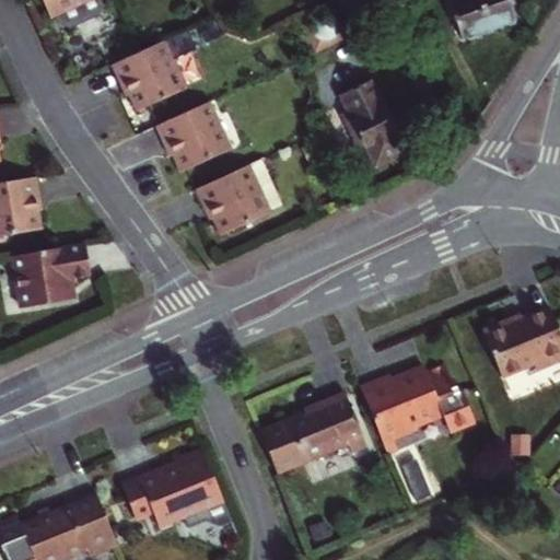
[(97,0),(42,0),(48,14),(55,12),(59,23),(67,25),(96,13),(100,3),(97,0)]
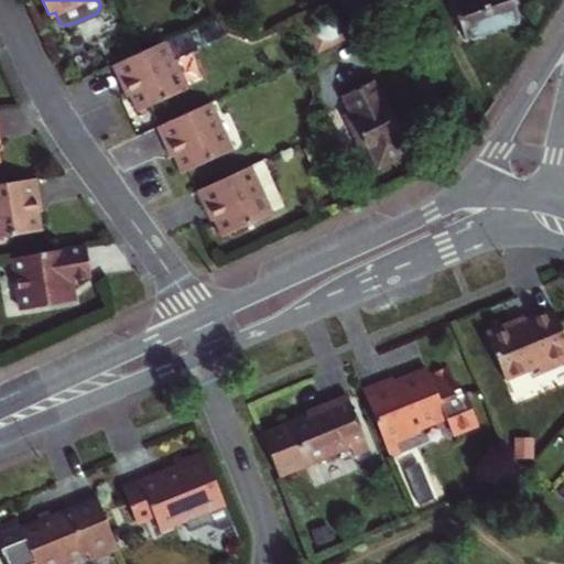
[(514,22),(507,0),(448,0),(463,40),(488,31),(514,22)]
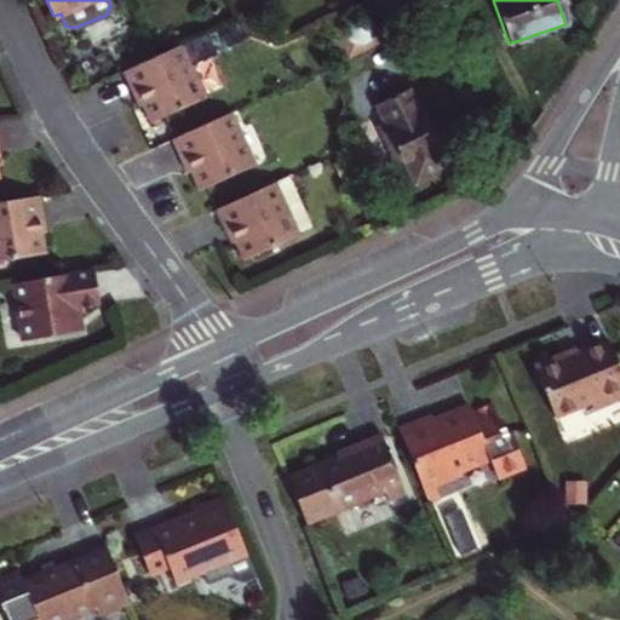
[(359,42),(362,50),(372,45),(369,41),(372,30),(380,27),(368,4),(342,17),(308,33),(320,57),(344,45),(352,41),(359,42)]
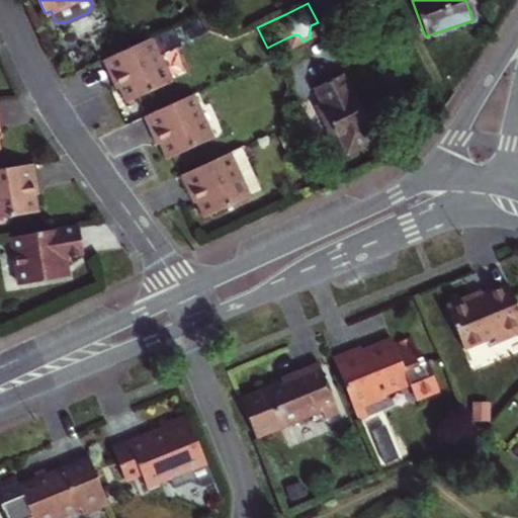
[(309,34),(311,37),(322,31),(318,22),(311,25),(309,34)]
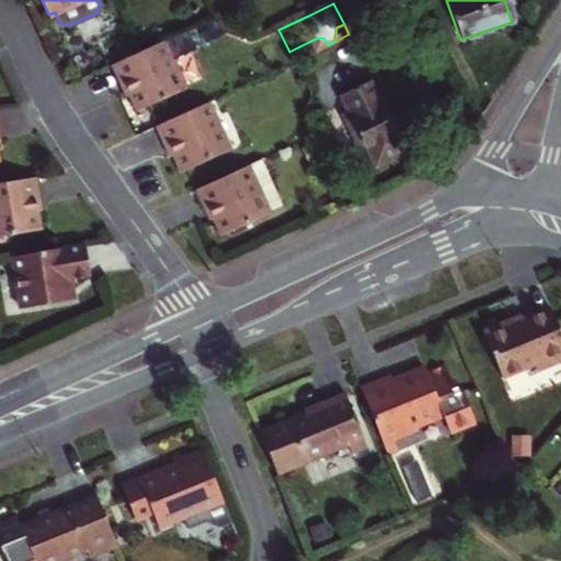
[(196,48),(189,31),(140,52),(111,65),(119,84),(125,82),(130,95),(138,112),(186,91),(171,60),(196,48)]
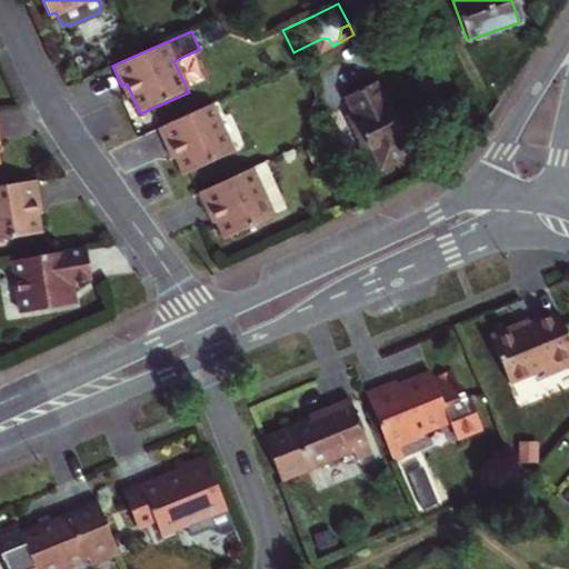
[(316,41),(320,51),(332,46),(329,39),(323,38),(316,41)]
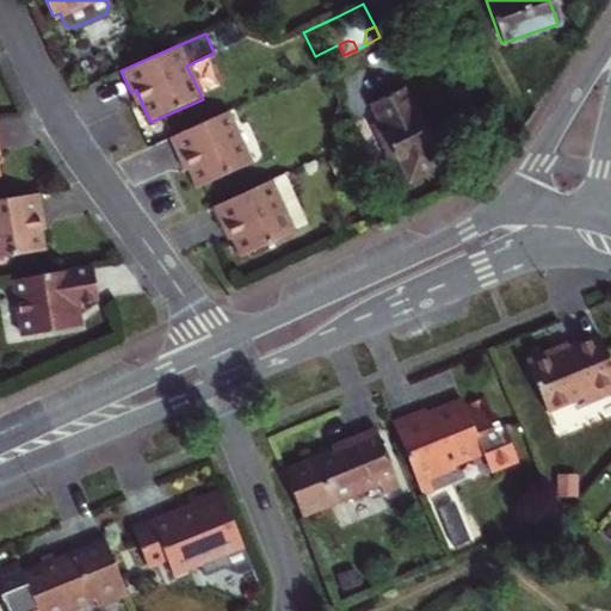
[(134,99),(136,106),(142,104),(136,90),(130,92),(134,99)]
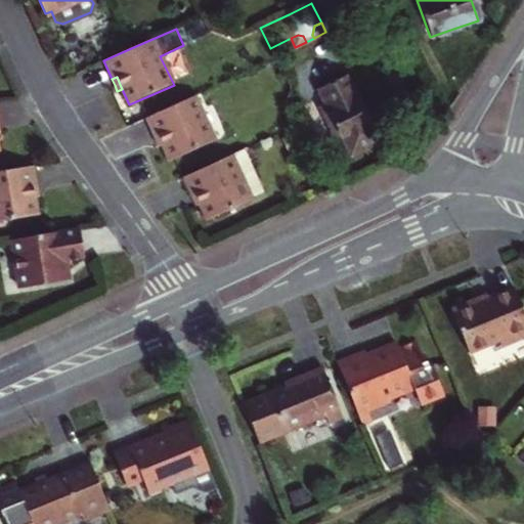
[(340,82),(351,106),(358,102),(346,80),(340,82)]
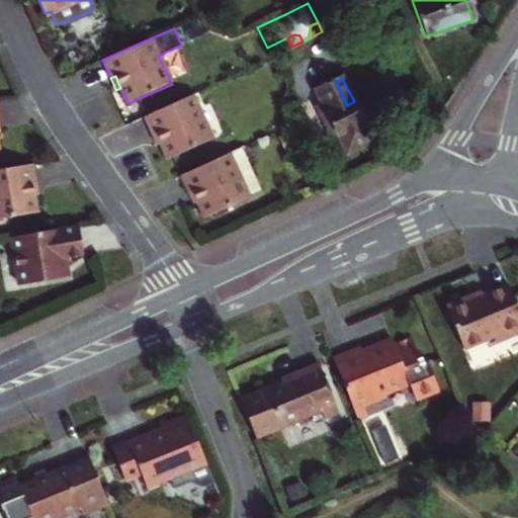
[(315,92),(322,107),(327,115),(346,154),(359,147),(373,140),(363,118),(366,110),(362,102),(354,101),(347,105),(336,81),(315,92)]
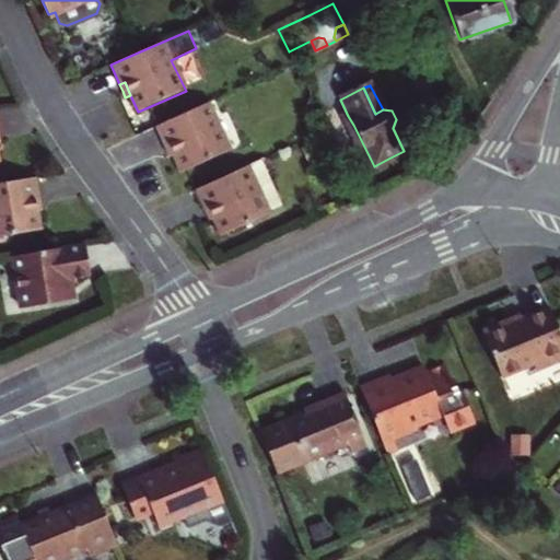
[(232,152),(210,103),(155,127),(165,147),(171,144),(176,158),(184,173),(232,152)]
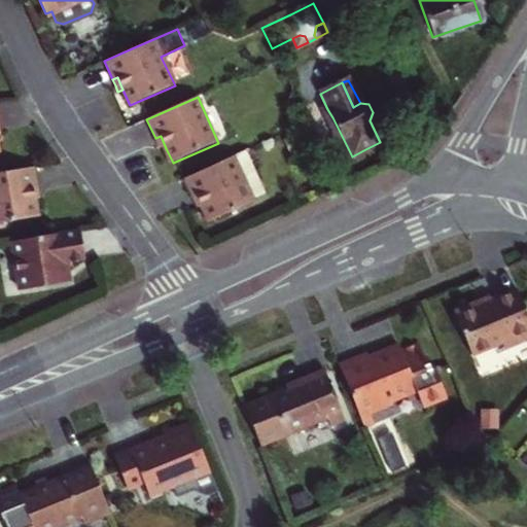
[(324,121),(332,117),(327,109),(320,113),(324,121)]
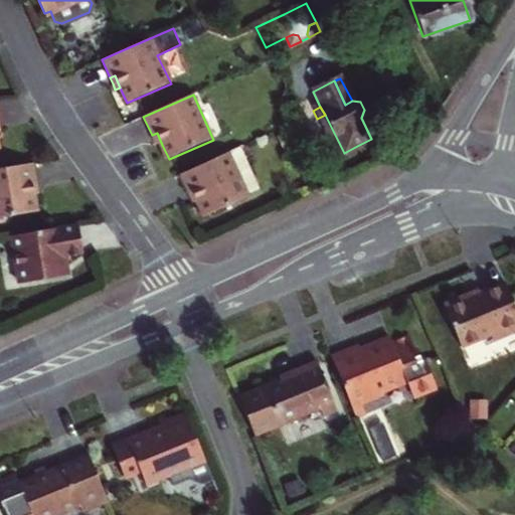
[(162,145),(157,133),(152,135),(154,141),(157,147),(162,145)]
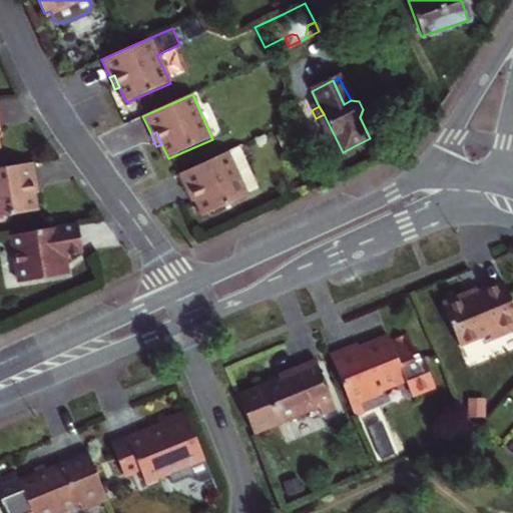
[(241,145),(227,151),(178,174),(186,192),(192,189),(197,201),(204,216),(248,197),(262,191),(241,145)]
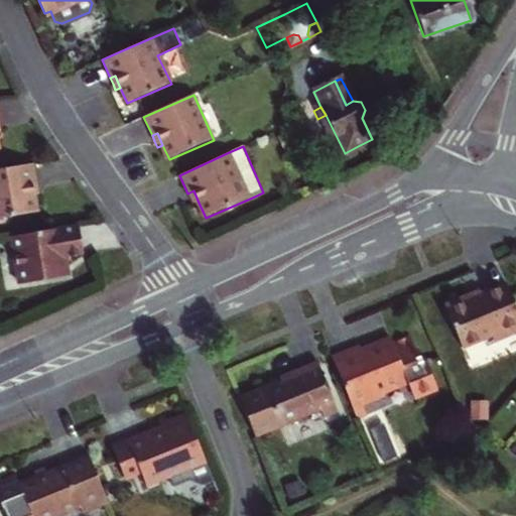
[(30,180),(28,161),(0,165),(0,213),(40,208),(37,189),(32,190),(30,180)]
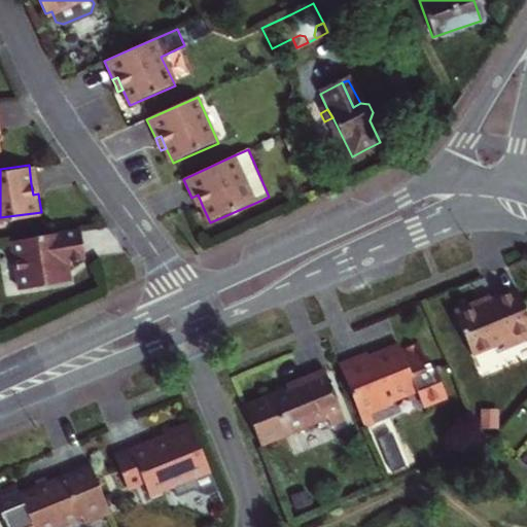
[(203,207),(198,195),(191,198),(194,203),(197,209),(203,207)]
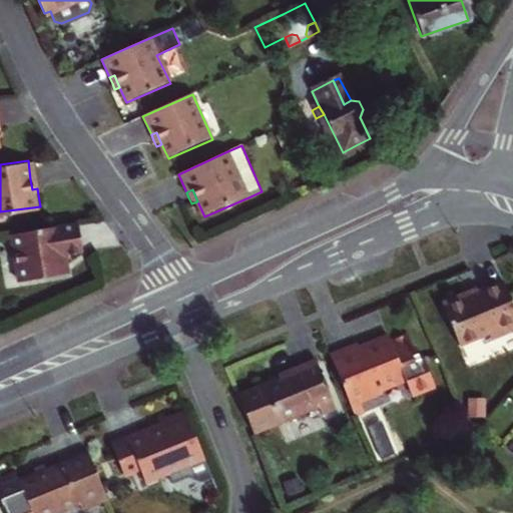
[(81,237),(79,222),(13,232),(20,282),(67,275),(64,257),(83,253),(81,237)]
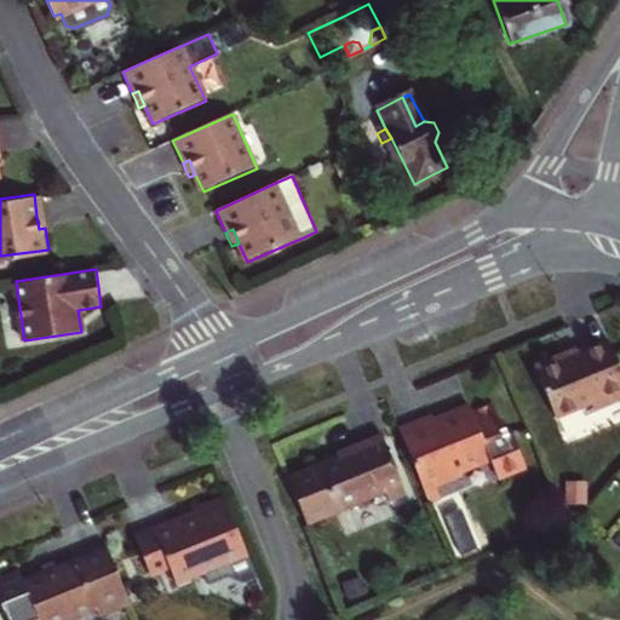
[(567,360),(537,371),(557,420),(592,407),(593,413),(619,402),(619,362),(613,345),(579,357),(568,362),(567,360)]
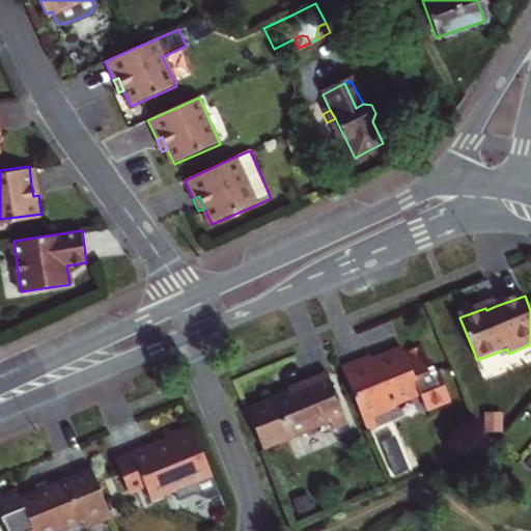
[(432,371),(424,351),(406,359),(403,354),(386,361),(388,366),(382,368),(375,371),(371,361),(344,372),(365,425),(373,421),(384,417),(387,411),(420,396),(426,413),(451,401),(438,369),(432,371)]
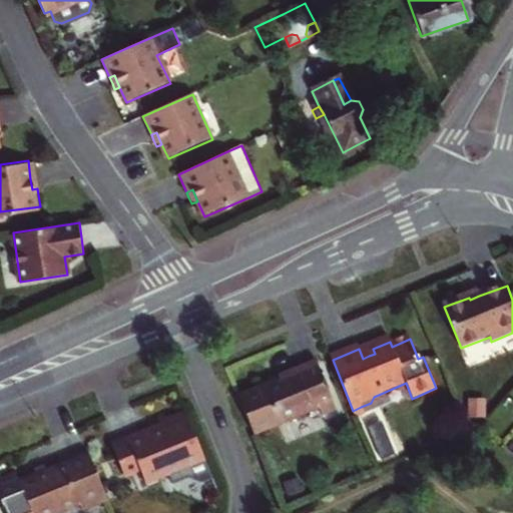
[(276,383),(259,390),(267,411),(271,410),(279,431),(320,414),(323,420),(337,414),(316,363),(285,375),(286,379),(276,383)]
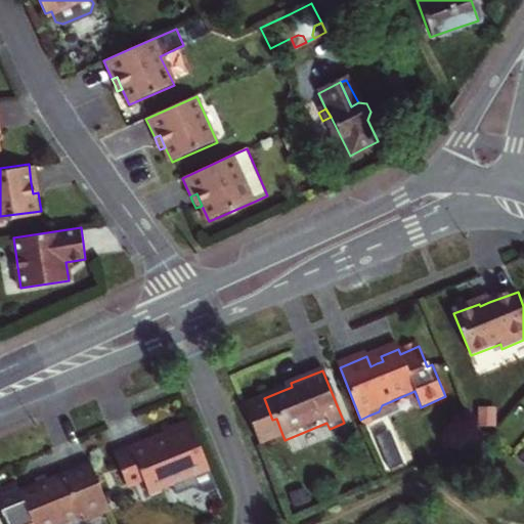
[(368,416),(360,420),(363,428),(373,425),(368,416)]
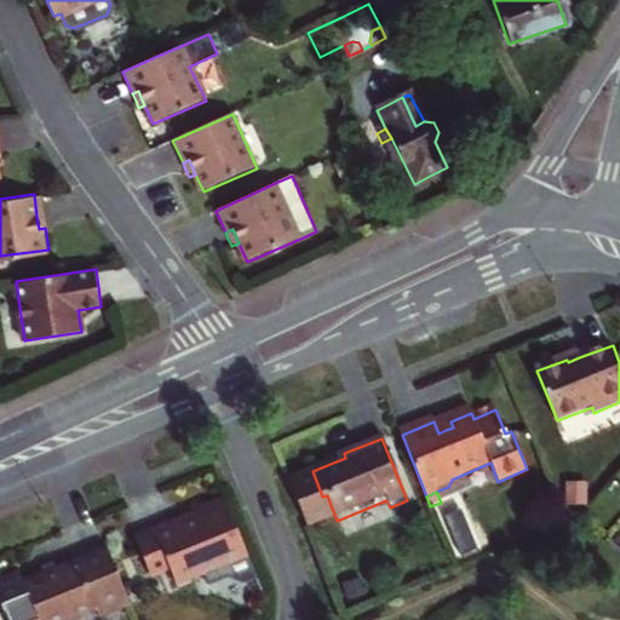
[(257,580),(247,557),(224,500),(195,512),(197,516),(185,522),(176,526),(174,522),(136,540),(151,578),(167,570),(174,587),(201,577),(204,581),(206,587),(224,580),(244,585),(257,580)]
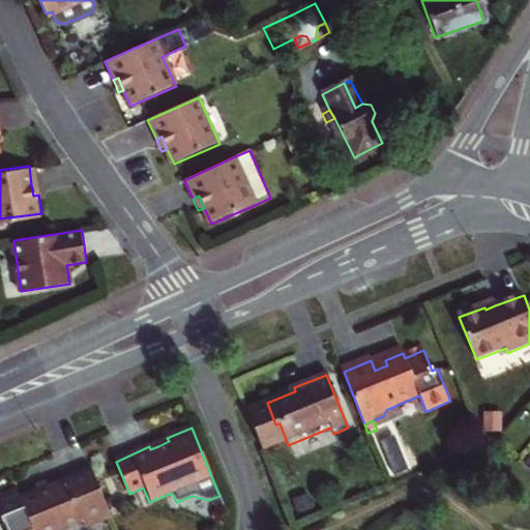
[(15,493),(0,498),(0,520),(4,529),(70,529),(82,526),(83,529),(88,529),(111,521),(91,470),(27,495),(18,499),(15,493)]
